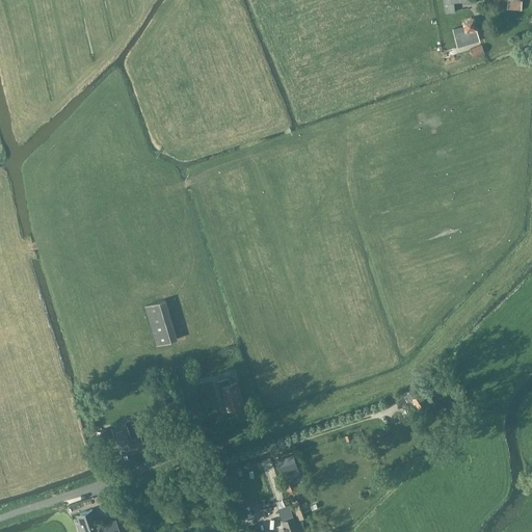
[(462,4),(476,3),(475,0),(443,0),(444,4),(446,12),(455,11),(454,4),(462,3),(462,4)]
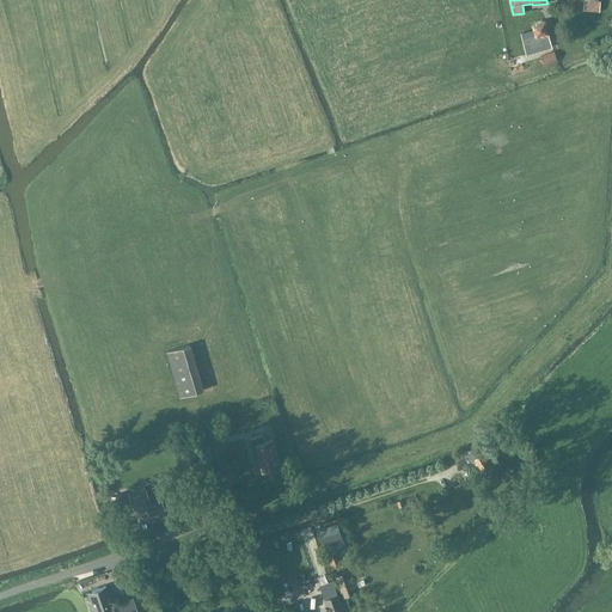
[(550,35),(546,20),(532,24),(533,30),(521,34),(527,55),(554,47),(550,35)]
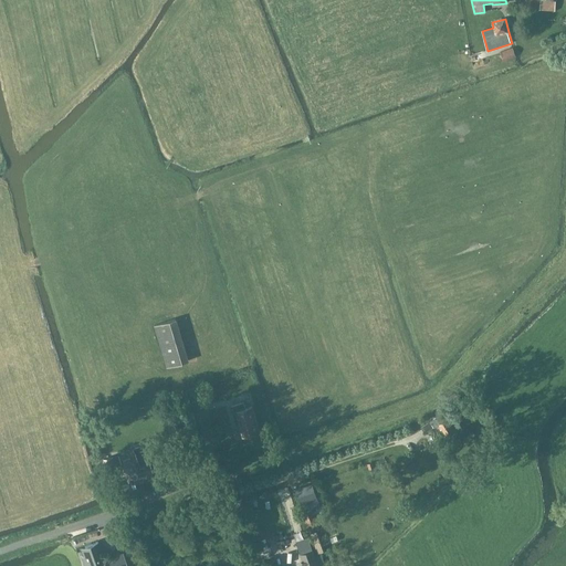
[(500,52),(503,61),(515,56),(512,46),(500,52)]
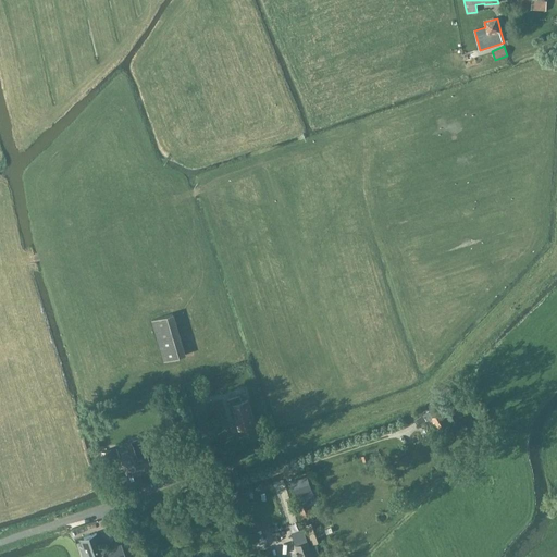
[(172,313),(151,320),(163,362),(185,356),(172,313)]
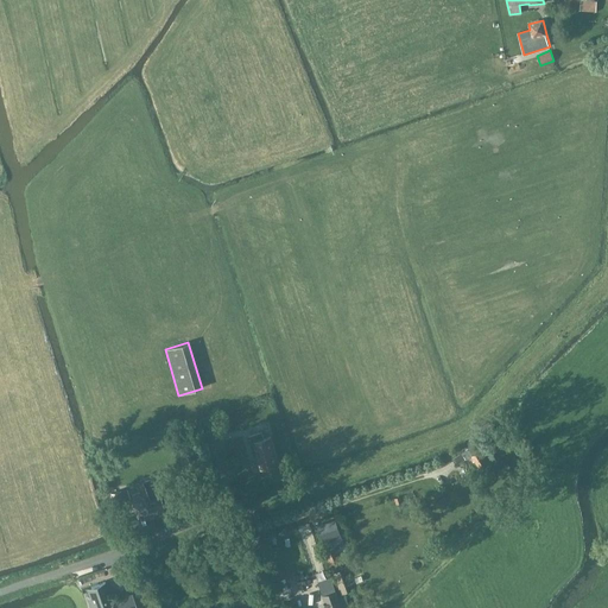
[(248,436),(253,453),(255,453),(261,469),(279,463),(271,436),(264,438),(261,432),(248,436)]
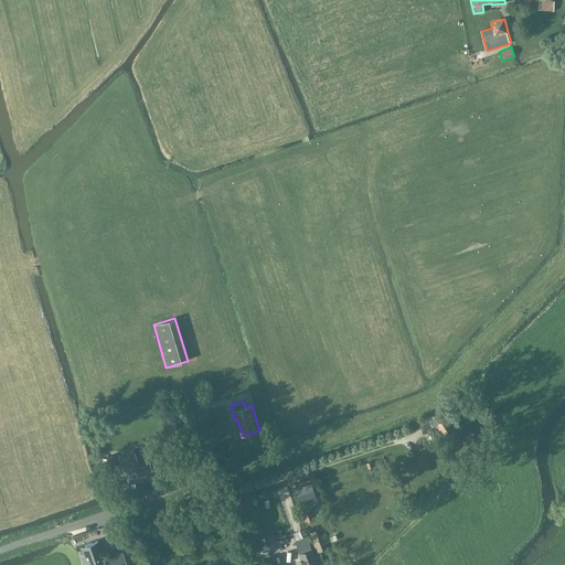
[(138,406),(140,415),(153,412),(151,404),(138,406)]
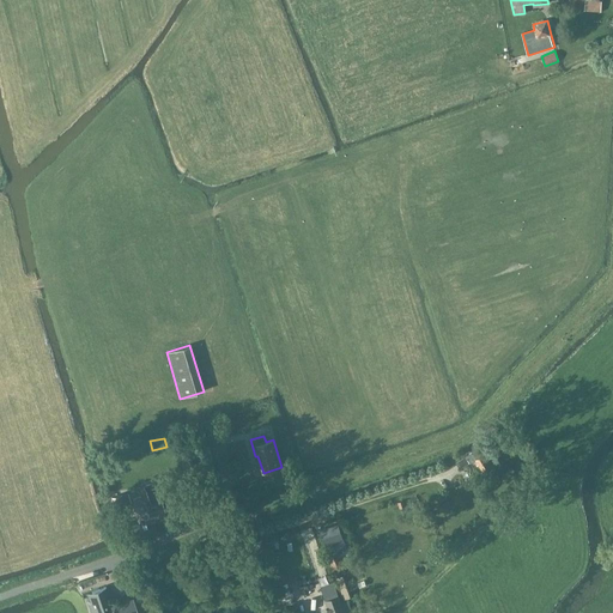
[(484,474),(501,463),(487,443),(467,455),(472,462),(475,460),(484,474)]
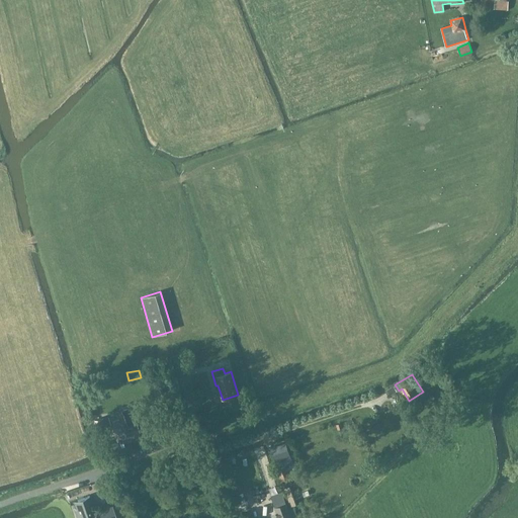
[(112,429),(122,426),(126,437),(140,432),(137,423),(140,422),(135,409),(133,409),(132,407),(122,410),(122,413),(108,418),(112,429)]
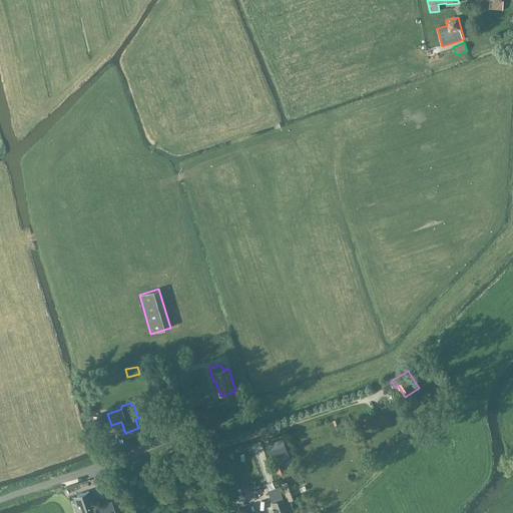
[(138,413),(151,410),(148,403),(136,407),(138,413)]
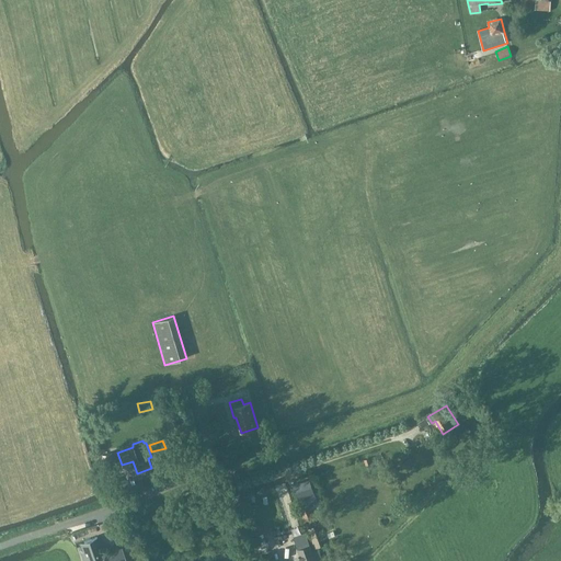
[(111,453),(102,456),(107,470),(115,468),(111,453)]
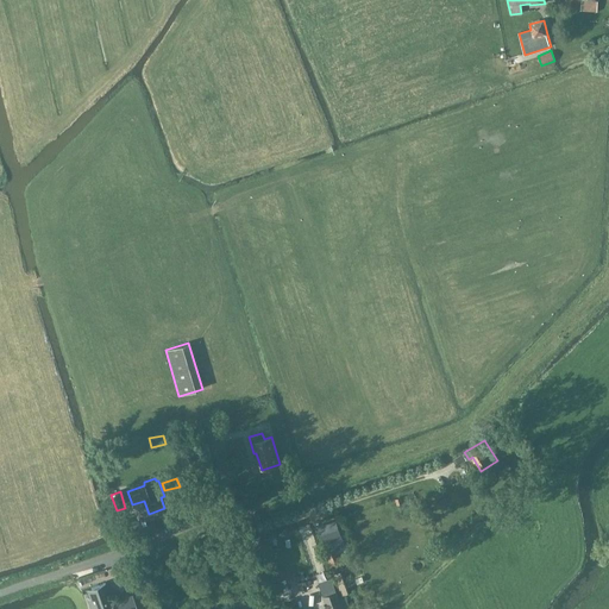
[(320,531),(326,551),(331,565),(337,563),(332,550),(345,545),(338,525),(320,531)]
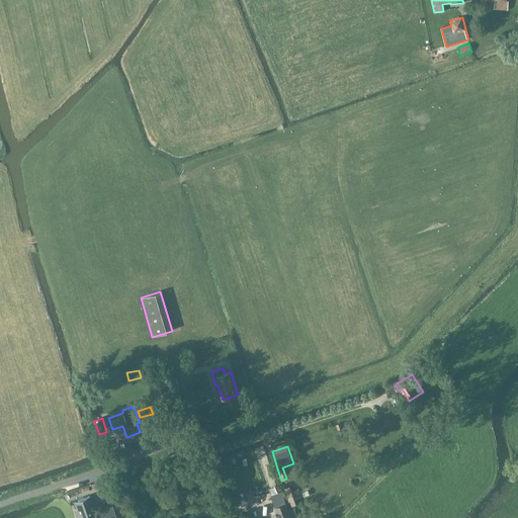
[(366,465),(370,472),(379,467),(375,460),(366,465)]
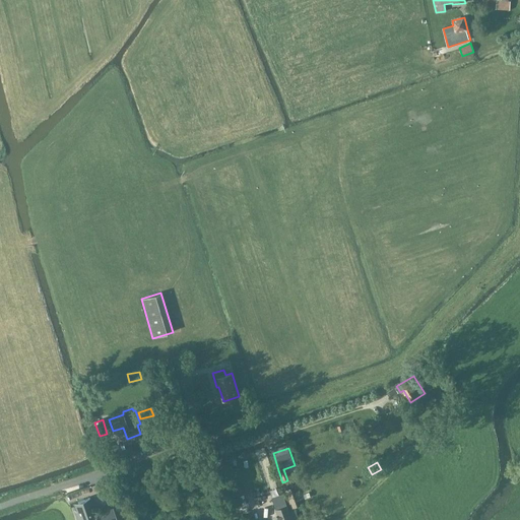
[(76,512),(78,519),(98,519),(89,498),(75,503),(77,511),(76,512)]
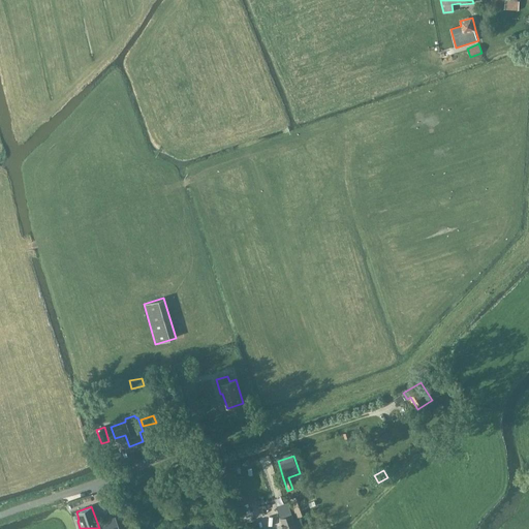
[(292,514),(280,518),(284,528),(298,528),(301,526),(298,518),(294,519),(292,514)]
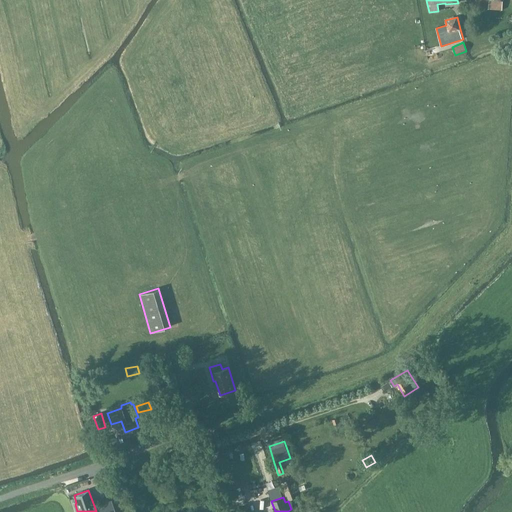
[(115,511),(111,500),(98,505),(99,511),(115,511)]
